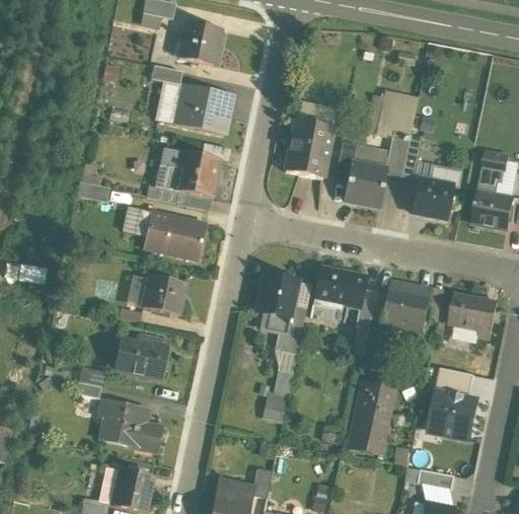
[(175,1),(170,0),(144,0),(142,11),(171,17),(175,1)]
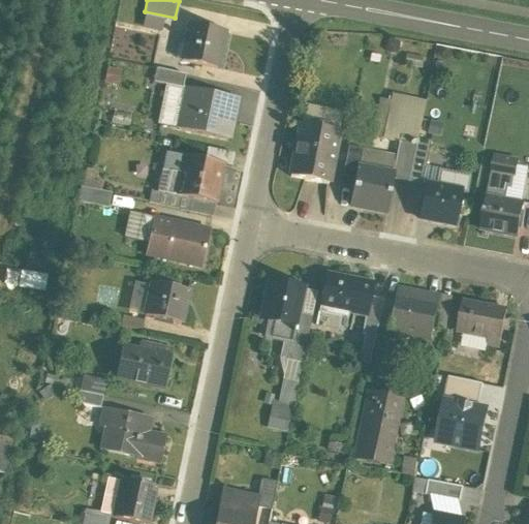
[(224,28),(189,21),(182,57),(216,64),(224,28)]
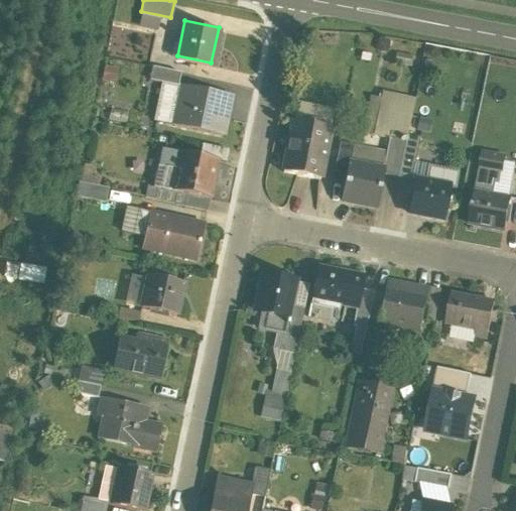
[(180,70),(152,64),(149,77),(163,80),(177,83),(177,82),(180,70)]
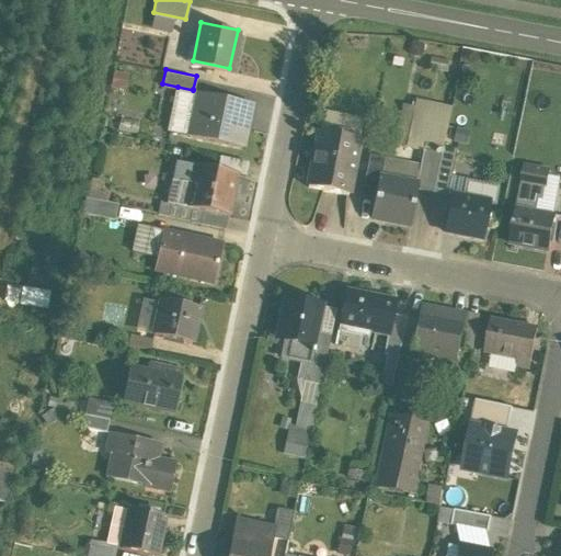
[(193,90),(178,87),(169,128),(189,133),(197,89),(193,89),(193,90)]
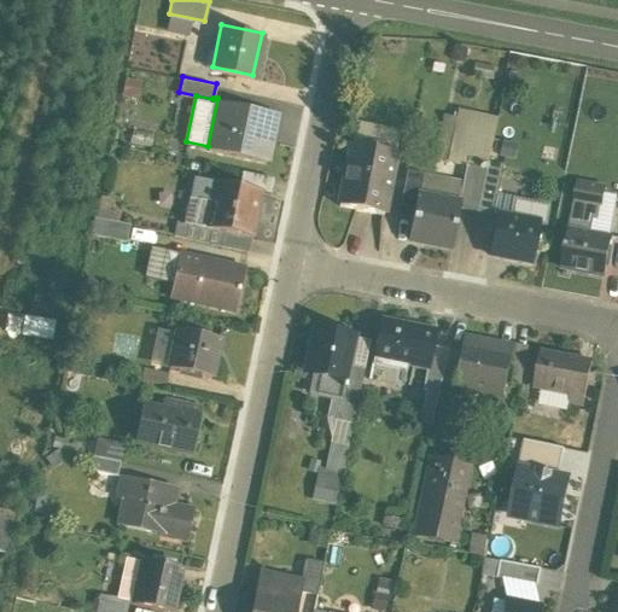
[(274,110),(217,98),(208,146),(267,158),(272,138),(268,138),(274,110)]
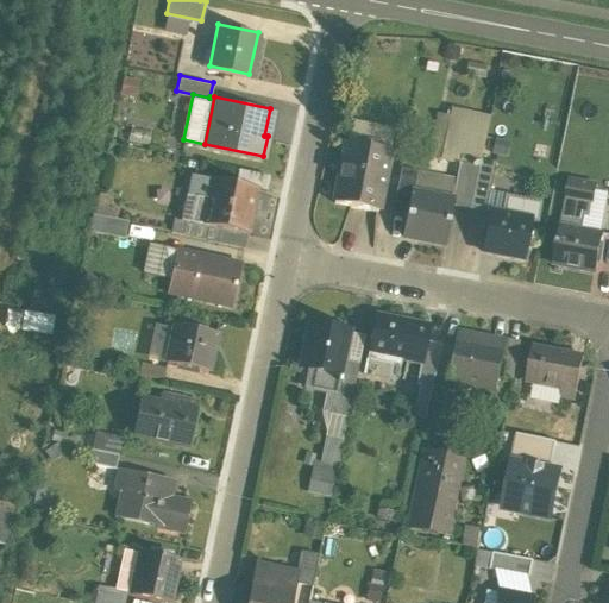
[(488,111),(451,104),(440,155),(458,158),(460,151),(479,155),(488,111)]
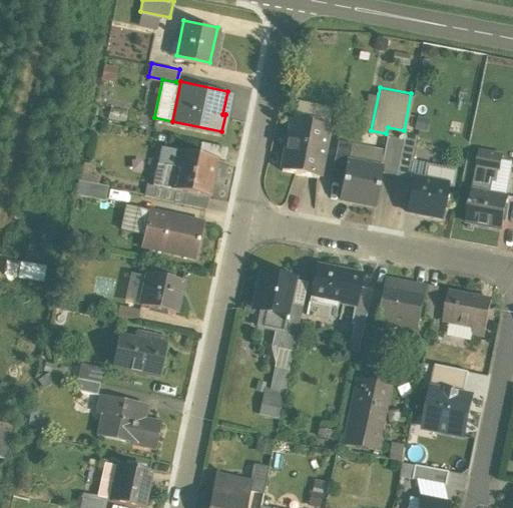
[(328,124),(291,117),(282,167),(318,174),(328,124)]
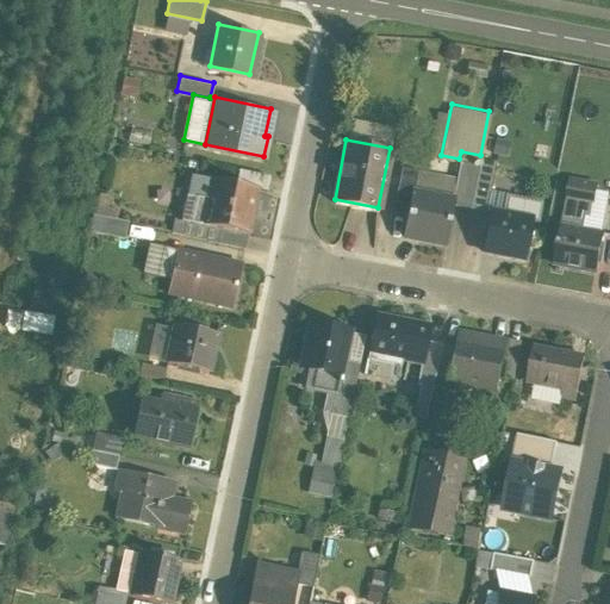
[(480,155),(461,151),(459,159),(458,169),(465,170),(464,176),(474,179),(478,164),(480,155)]
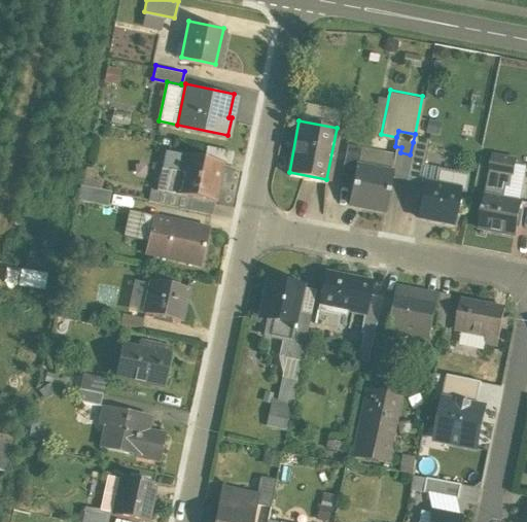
[(428,137),(415,134),(413,142),(426,144),(428,137)]
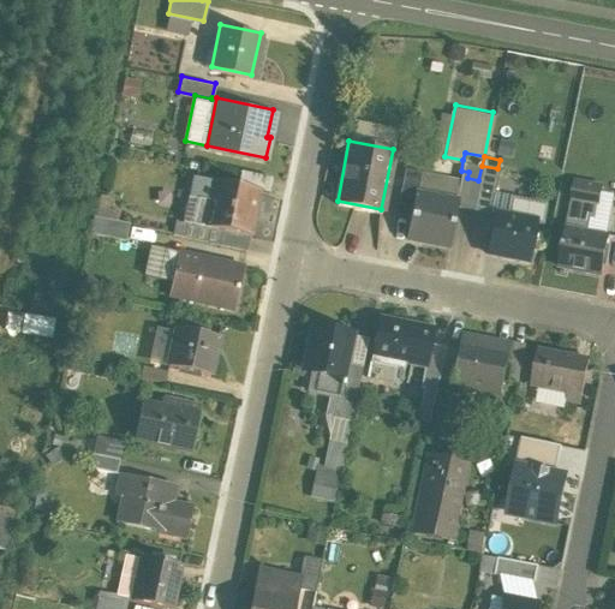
[(421,169),(404,166),(396,202),(412,204),(415,191),(416,191),(421,169)]
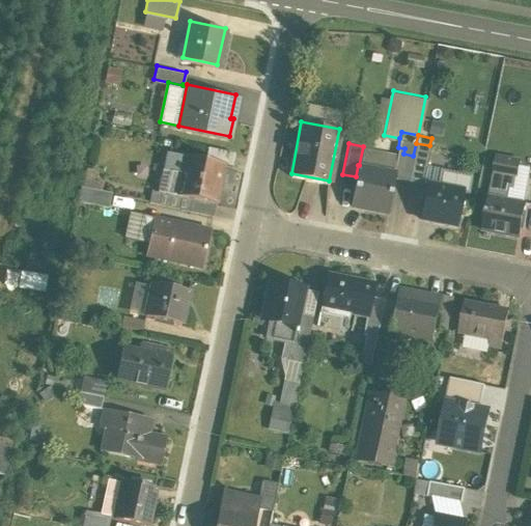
[(429,145),(416,143),(413,156),(409,177),(422,181),(429,145)]
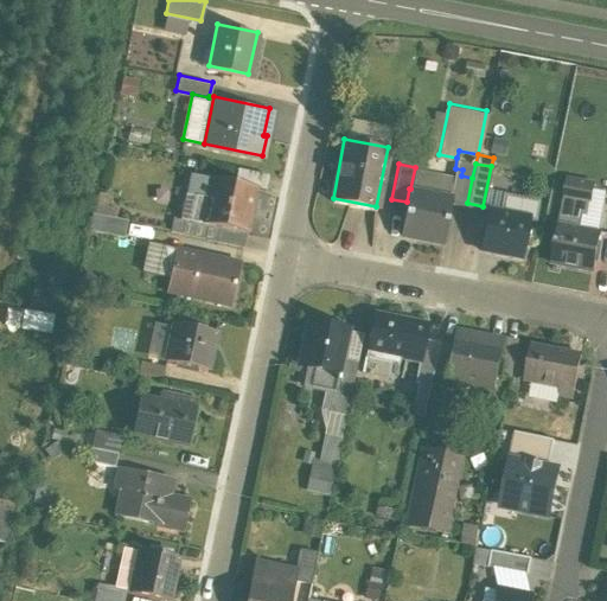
[(454,172),(415,165),(415,167),(410,189),(449,196),(454,172)]
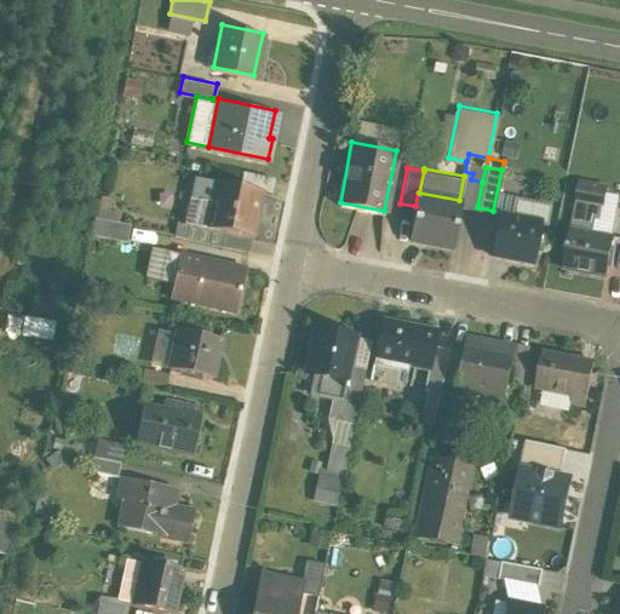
[(273,177),(241,170),(239,184),(262,189),(269,190),(273,177)]
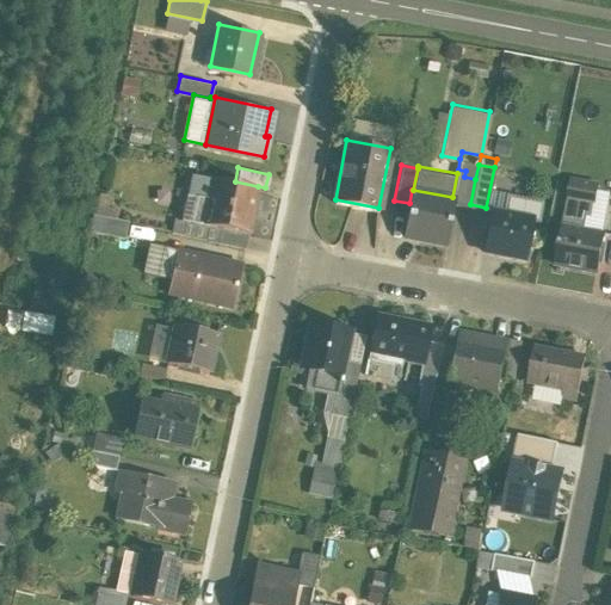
[(466,171),(458,170),(457,173),(452,197),(455,198),(454,201),(470,204),(475,179),(464,177),(466,171)]
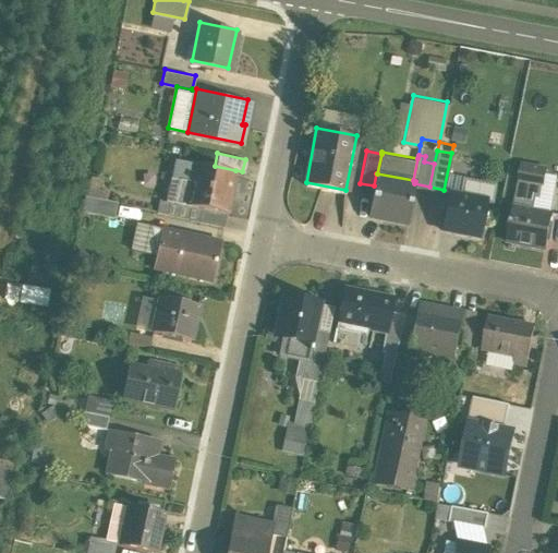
[(194,161),(178,157),(173,177),(179,178),(190,180),(194,161)]
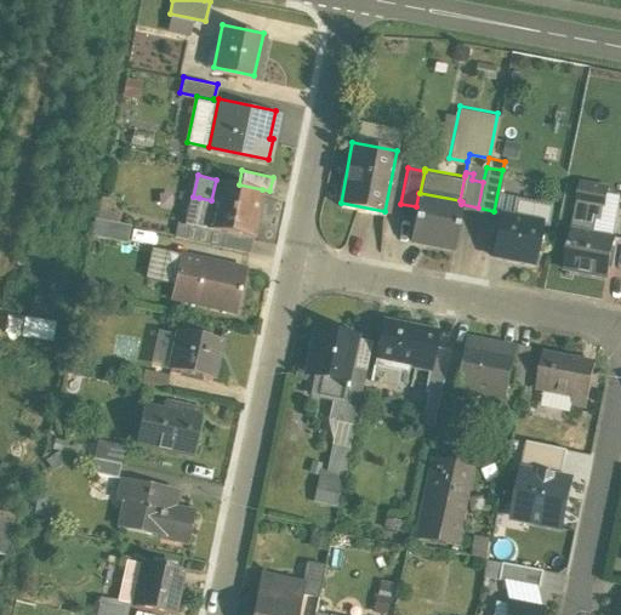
[(239,184),(216,180),(211,200),(199,198),(193,223),(224,229),(252,235),(262,189),(239,184)]
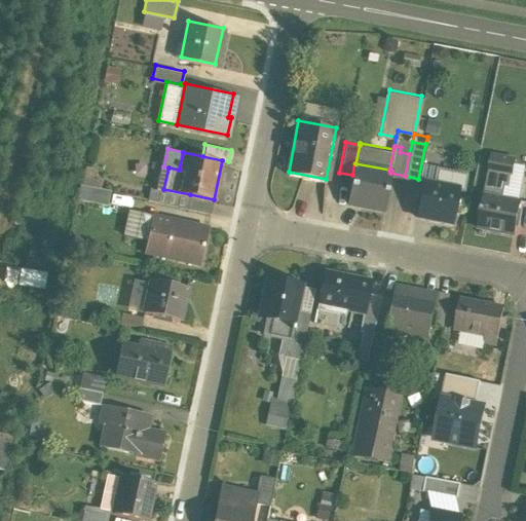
[(515,158),(491,154),(484,193),(501,197),(503,184),(509,185),(511,172),(512,172),(515,158)]
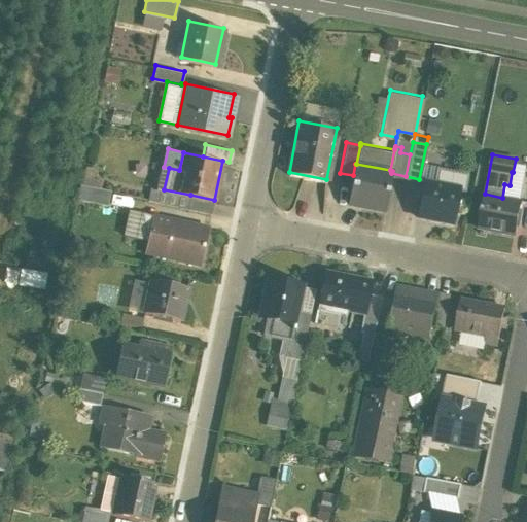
[(96,166),(88,164),(83,184),(84,184),(98,187),(100,177),(93,176),(96,166)]
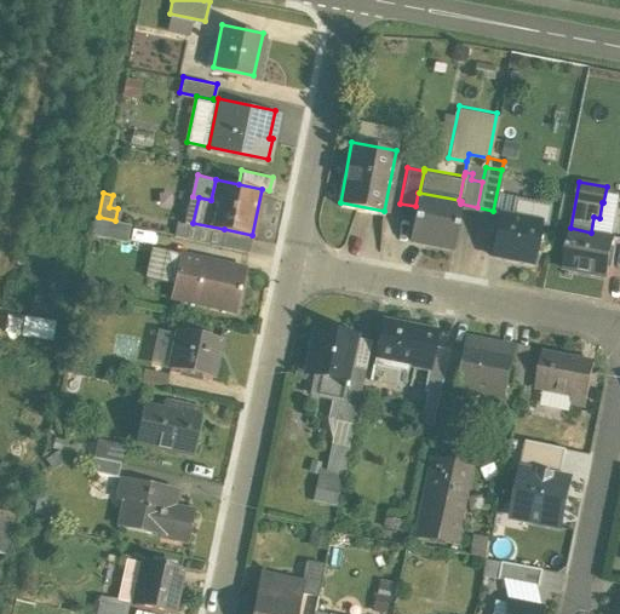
[(419,193),(418,193),(415,206),(413,216),(409,236),(453,245),(460,204),(461,201),(459,200),(419,193)]
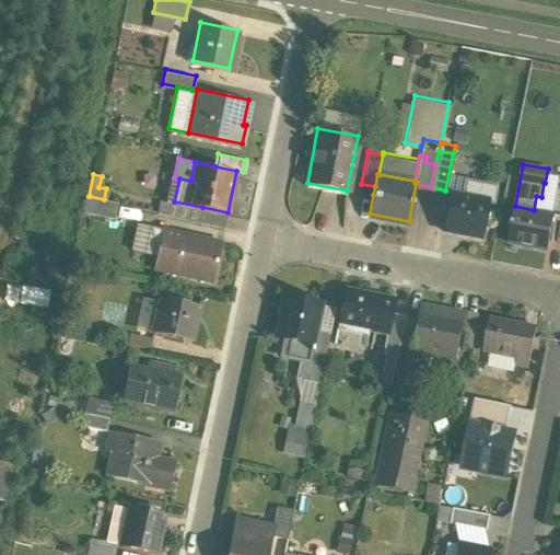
[(375,186),(361,184),(359,193),(373,195),(375,186)]
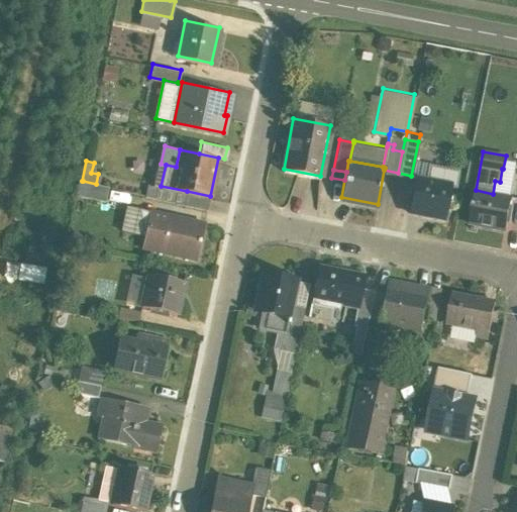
[(450,183),(415,176),(409,210),(444,216),(450,183)]
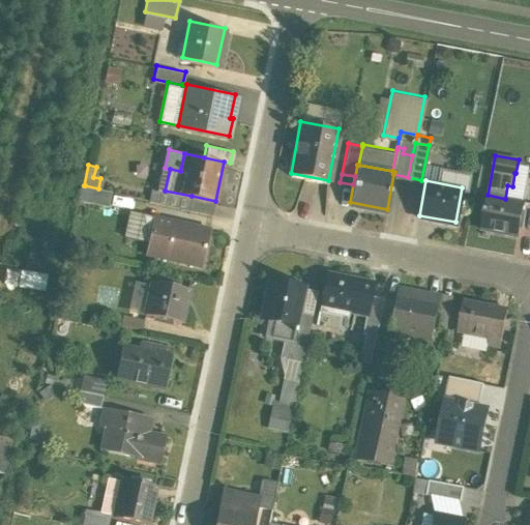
[(98,188),(85,185),(82,199),(107,204),(110,191),(98,188)]
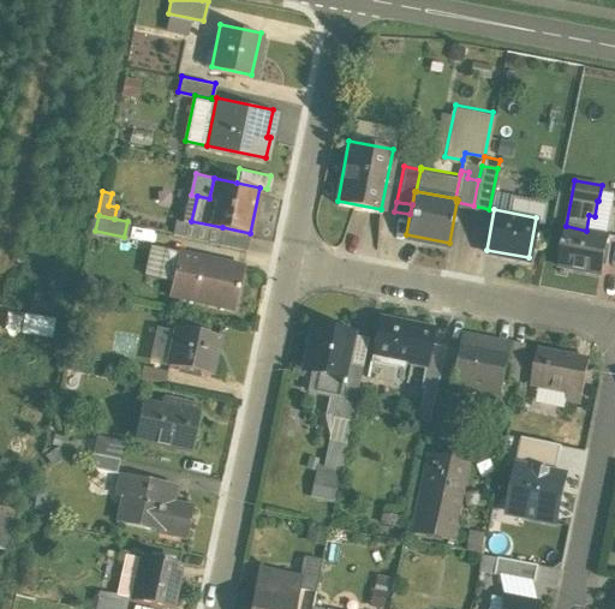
[(586,231),(566,226),(559,262),(601,270),(608,234),(586,231)]
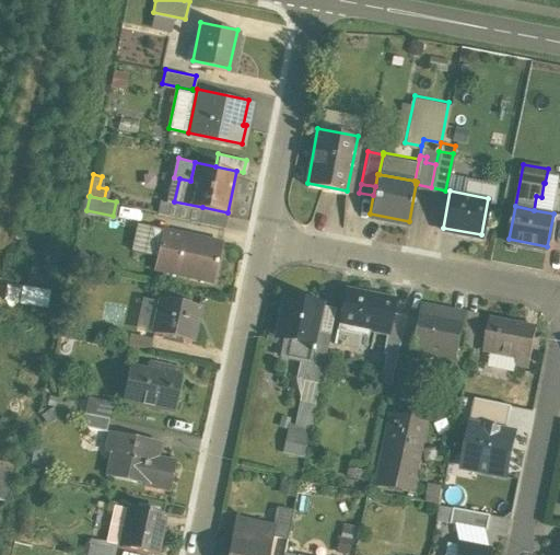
[(228,212),(202,207),(199,220),(224,226),(228,212)]
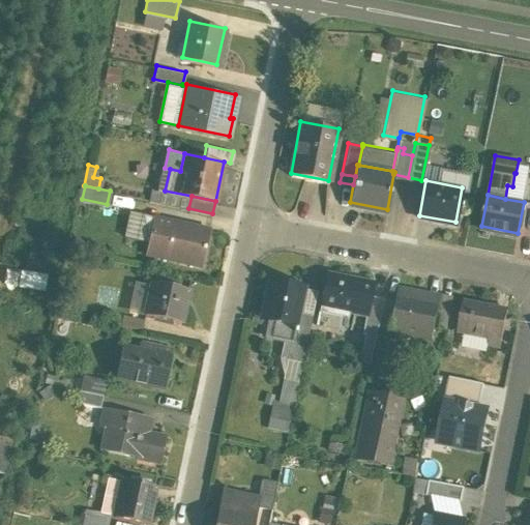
[(209,227),(153,215),(146,252),(201,264),(209,227)]
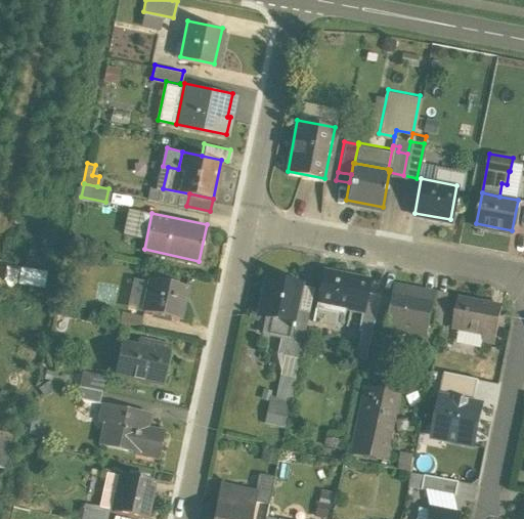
[(45,282),(45,265),(19,264),(18,280),(45,282)]
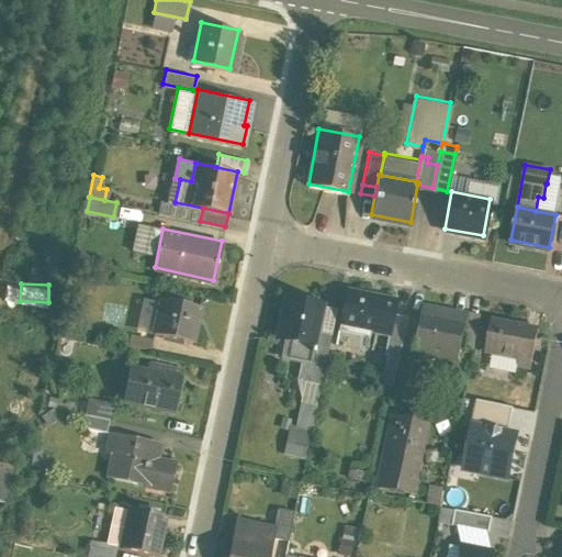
[(396,298),(347,288),(340,316),(364,321),(363,326),(389,332),(393,312),(396,298)]
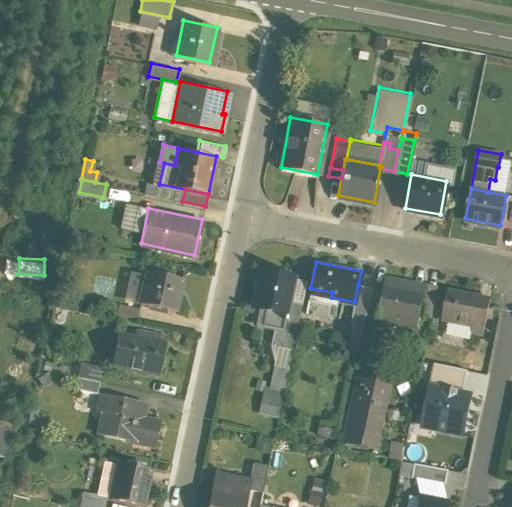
[(125,297),(134,299),(141,270),(132,268),(125,297)]
